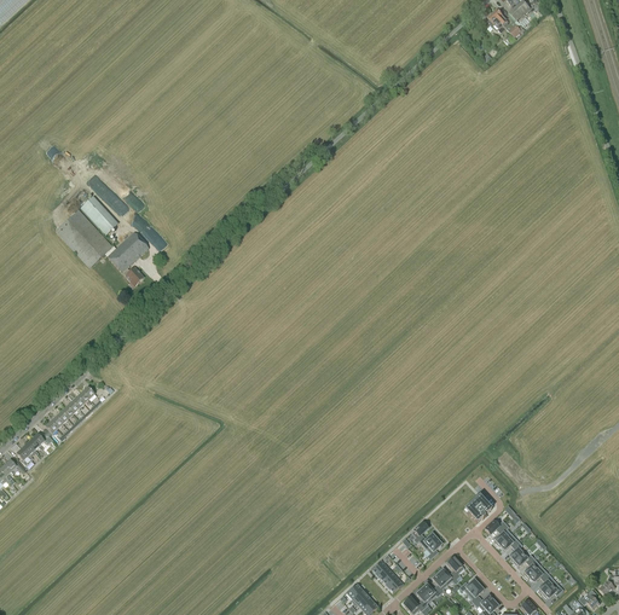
[(0,0),(0,23),(25,0),(0,0)]
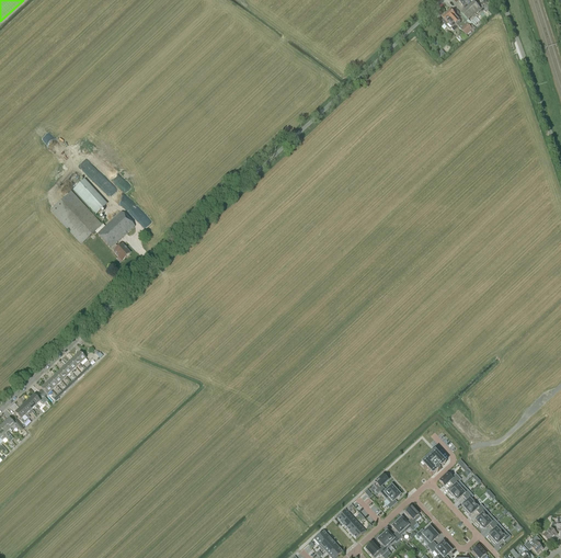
[(461,11),(468,18),(480,7),(474,0),(472,0),(461,11)]
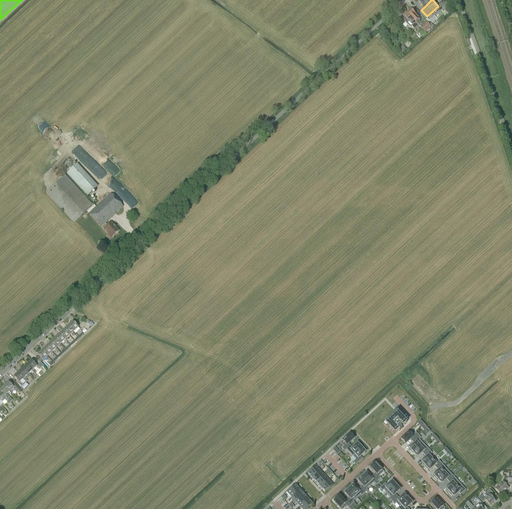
[(420,16),(416,12),(411,6),(410,7),(409,8),(407,10),(418,22),(421,19),(420,18),(421,17),(420,16)]
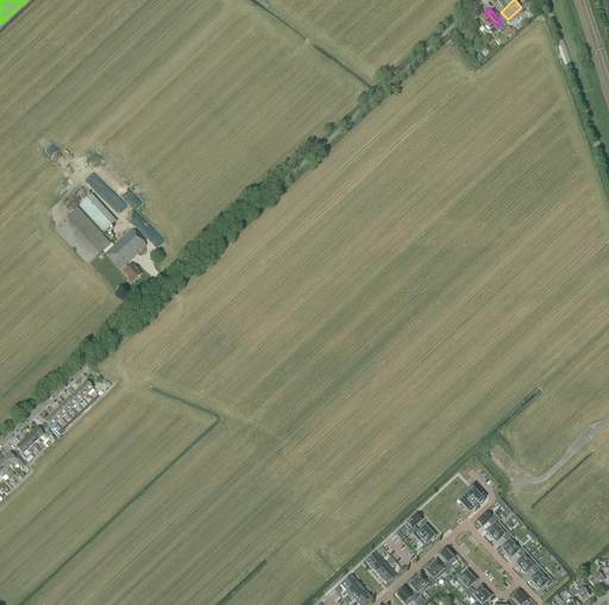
[(497,26),(484,12),(482,14),(481,14),(479,14),(481,16),(479,17),(485,23),(488,21),(491,26),(490,27),(493,31),(493,30),(495,32),(500,29),(497,26)]
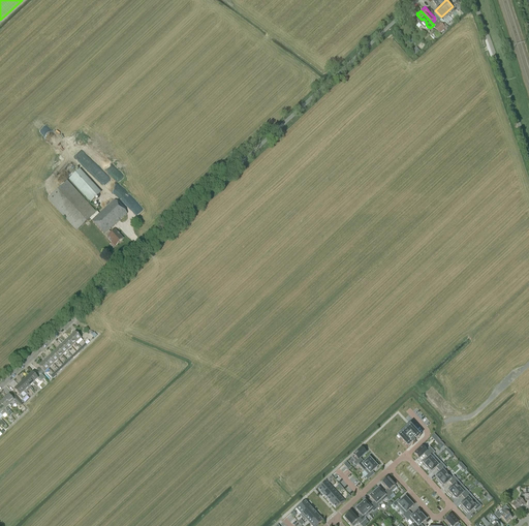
[(444,19),(449,24),(455,20),(449,13),(444,19)]
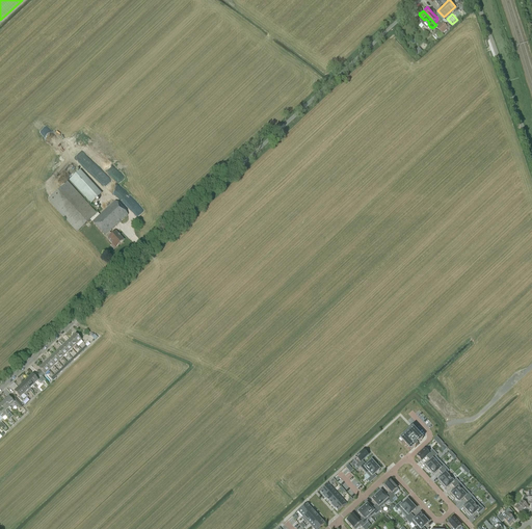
[(444,20),(437,25),(443,31),(449,26),(444,20)]
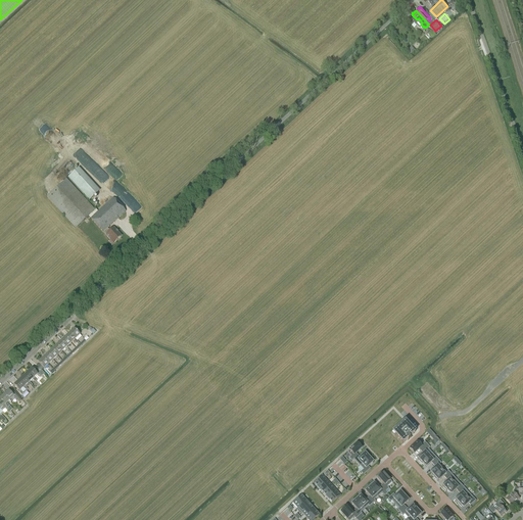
[(431,28),(428,31),(427,32),(428,33),(427,34),(430,38),(435,32),(433,30),(431,28)]
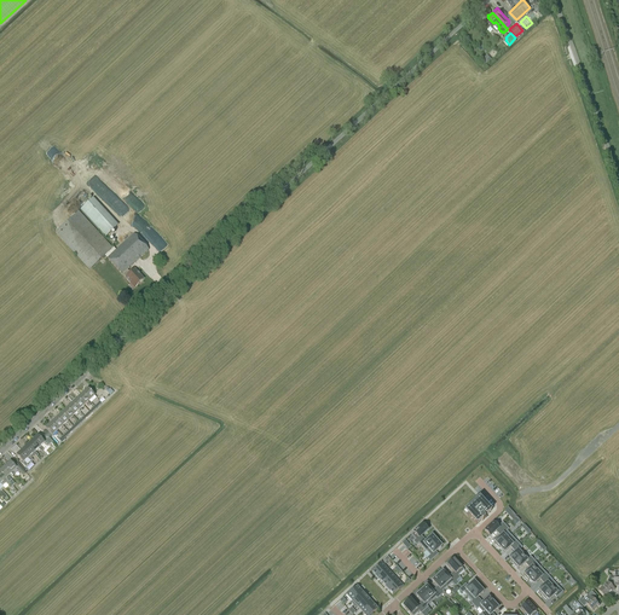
[(487,52),(482,58),(486,62),(492,56),(487,52)]
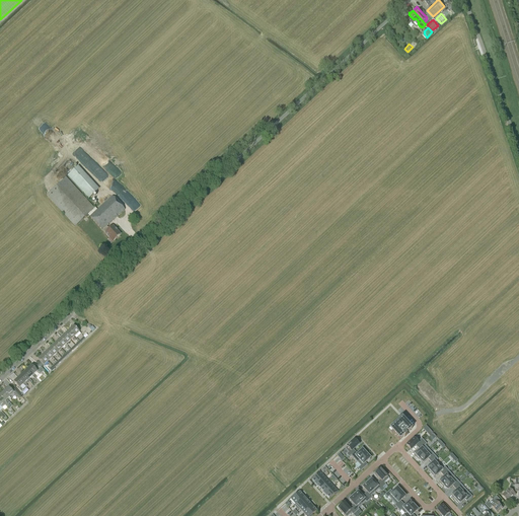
[(81,158),(87,152),(61,127),(55,133),(81,158)]
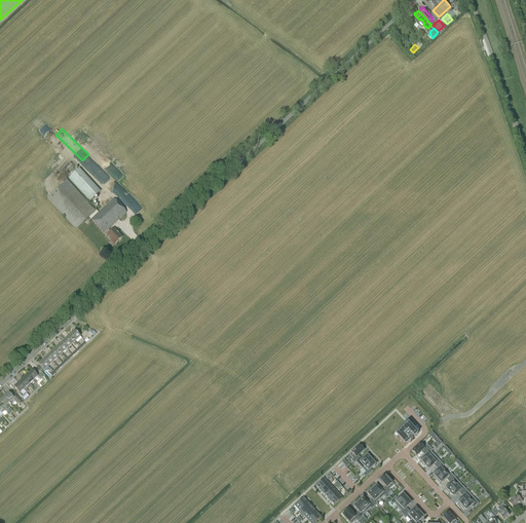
[(68,177),(72,181),(88,199),(100,189),(78,166),(68,177)]
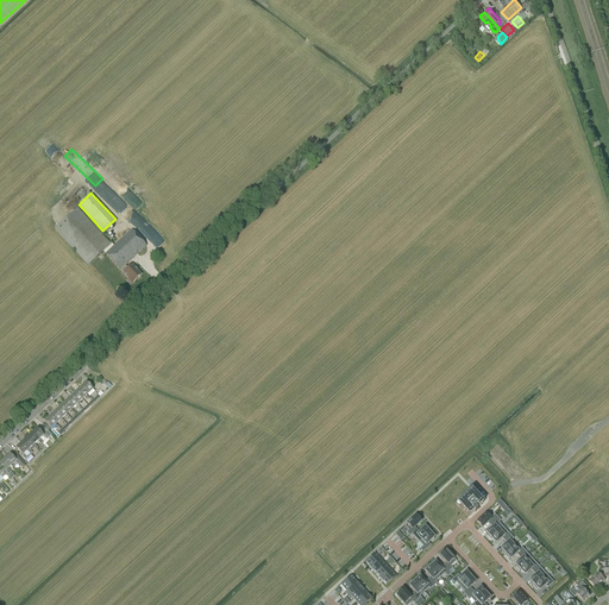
[(110,241),(82,210),(77,206),(55,226),(88,262),(102,249),(120,268),(124,271),(123,271),(129,277),(126,278),(130,282),(142,272),(132,263),(129,266),(125,263),(146,243),(132,227),(114,244),(112,240),(110,241)]
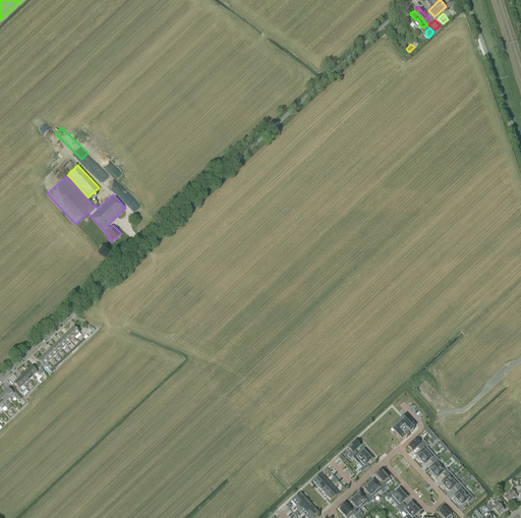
[(81,329),(79,331),(74,325),(69,329),(75,335),(77,337),(81,333),(84,336),(87,334),(81,329)]
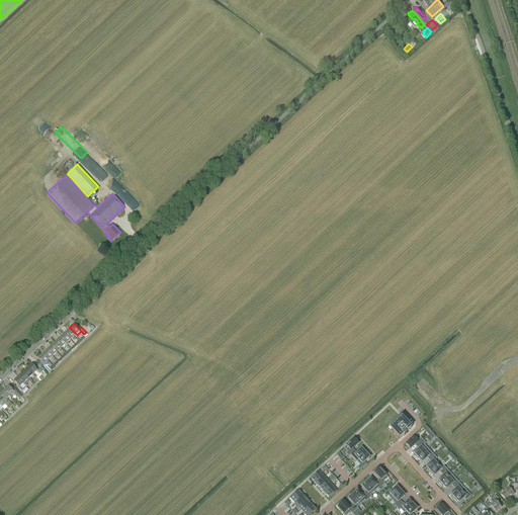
[(69,327),(65,331),(70,337),(75,333),(69,327)]
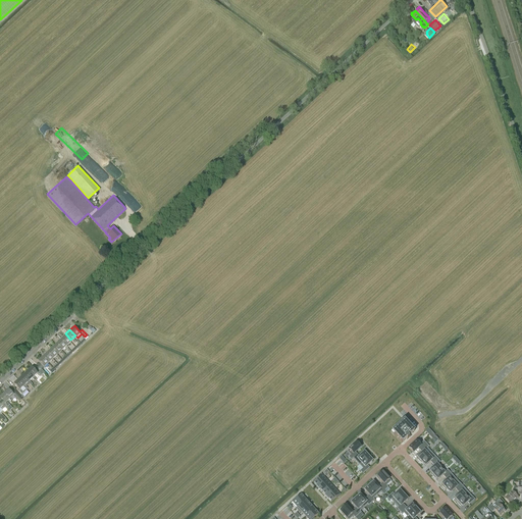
[(70,340),(65,333),(60,338),(66,344),(67,346),(69,344),(68,342),(70,340)]
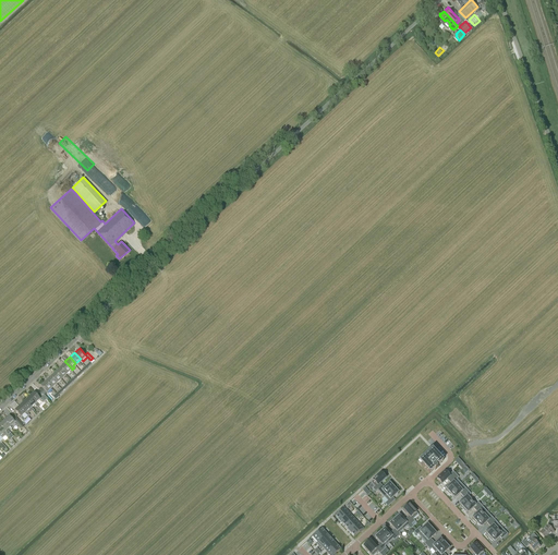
[(71,368),(64,361),(60,365),(65,372),(71,368)]
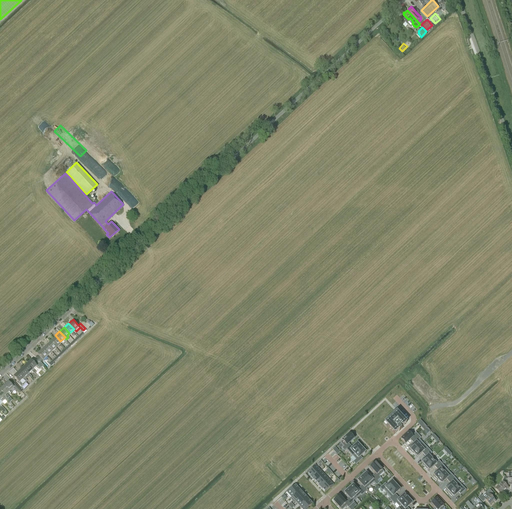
[(55,335),(51,339),(56,345),(60,341),(55,335)]
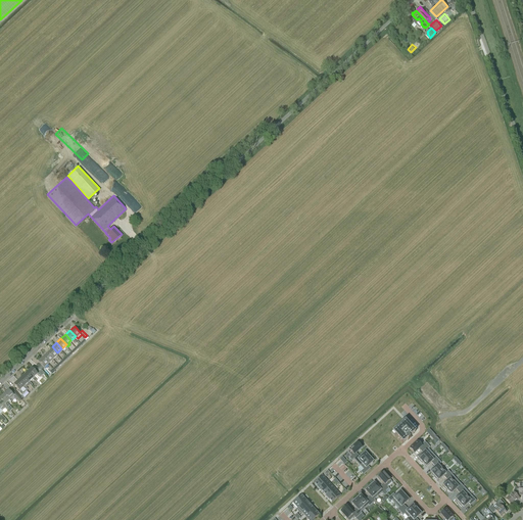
[(57,352),(52,346),(47,351),(53,357),(57,352)]
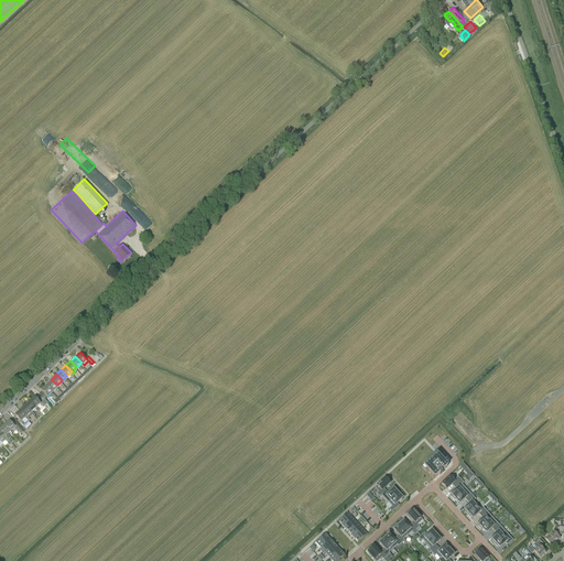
[(51,379),(46,384),(52,389),(57,385),(51,379)]
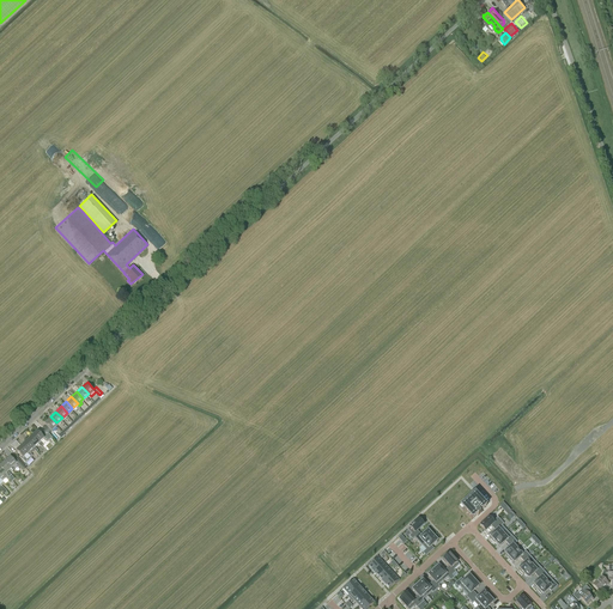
[(56,422),(50,416),(44,421),(52,428),(56,422)]
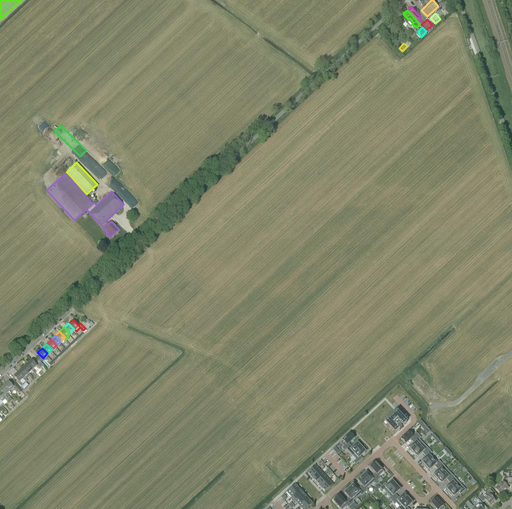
[(27,362),(32,368),(33,367),(37,364),(40,366),(43,363),(39,358),(35,361),(31,358),(27,362)]
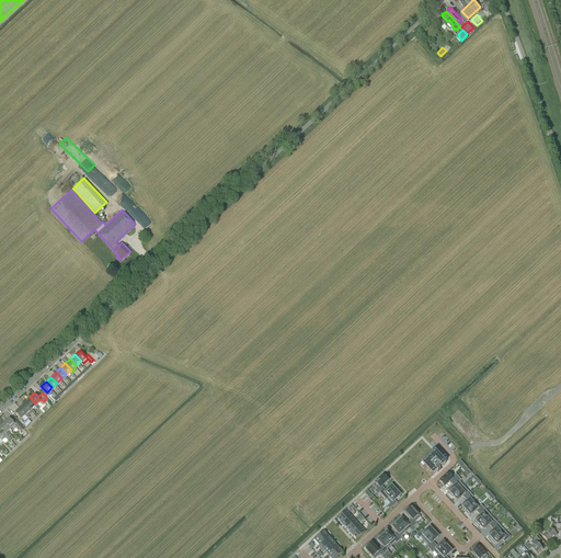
[(30,397),(24,401),(31,408),(32,407),(35,405),(35,403),(30,397)]
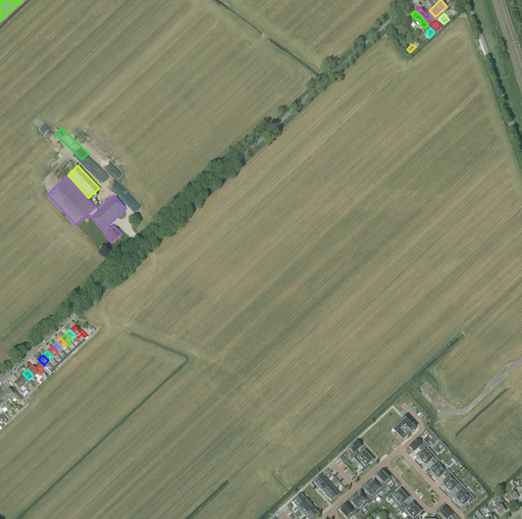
[(22,373),(18,377),(24,383),(25,382),(28,380),(29,379),(22,373)]
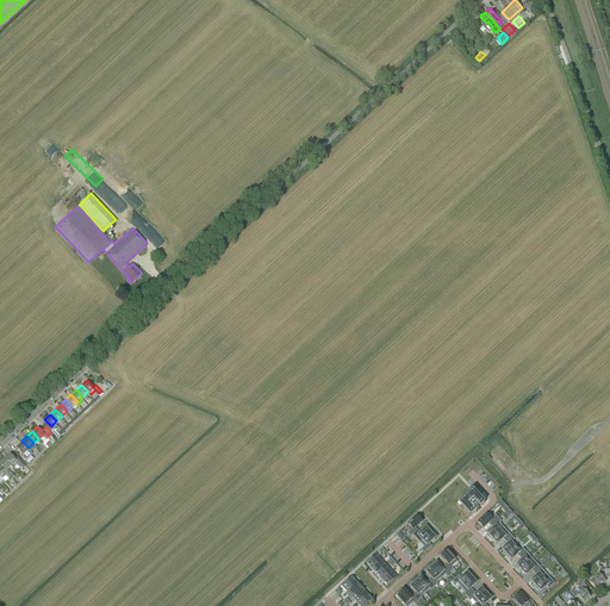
[(17,445),(23,453),(24,451),(27,449),(29,448),(22,441),(17,445)]
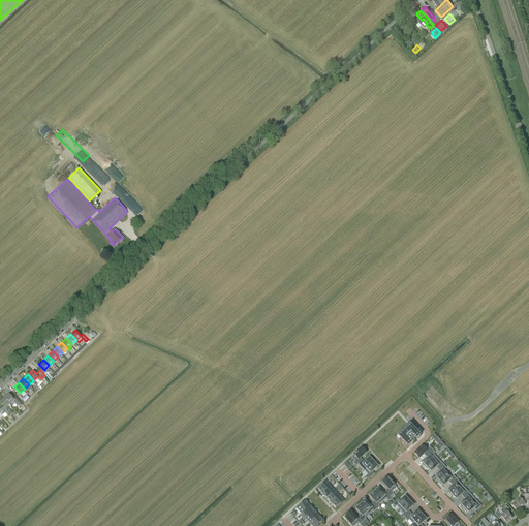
[(12,402),(11,400),(13,398),(8,392),(4,397),(9,402),(11,404),(12,402)]
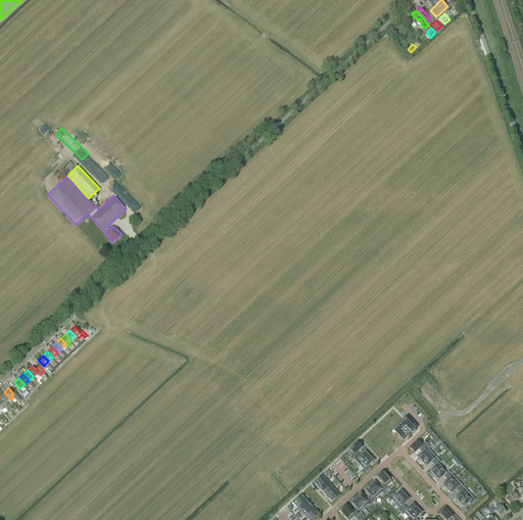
[(9,397),(4,392),(0,395),(0,396),(10,409),(12,407),(7,400),(9,397)]
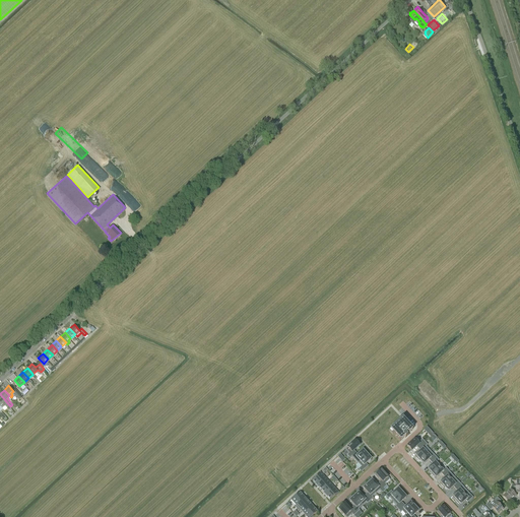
[(8,407),(10,406),(0,394),(0,403),(0,404),(2,406),(5,404),(8,407)]
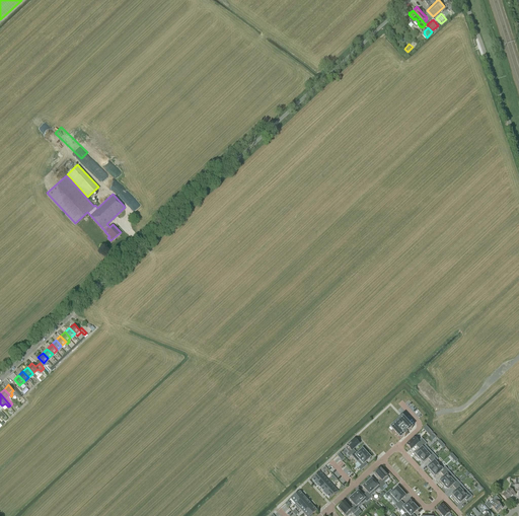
[(401,415),(389,426),(399,437),(403,434),(404,435),(406,432),(412,427),(401,415)]
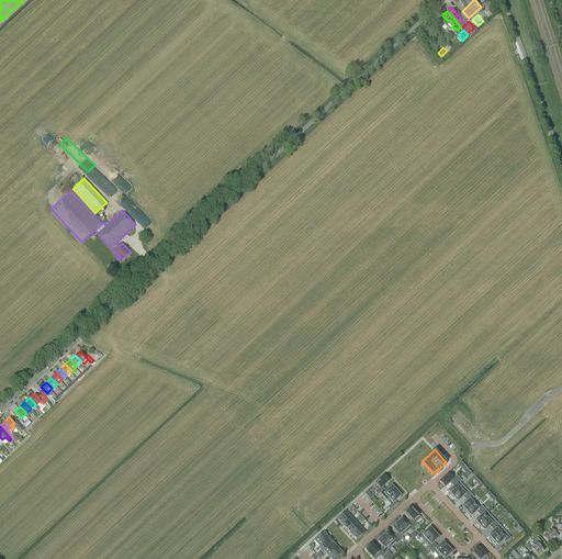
[(452,482),(460,476),(457,472),(453,474),(450,470),(440,480),(445,484),(450,480),(452,482)]
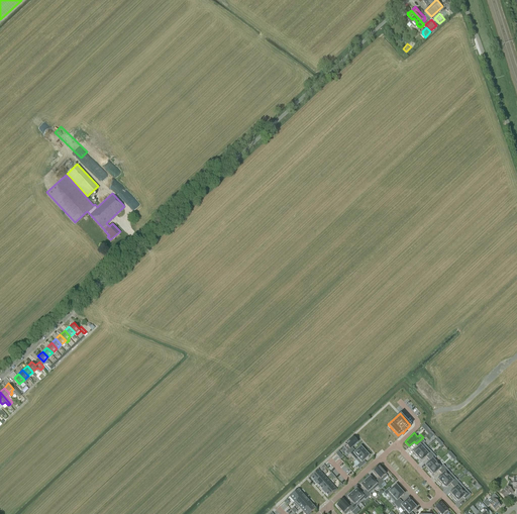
[(347,452),(349,451),(353,447),(351,445),(352,444),(354,443),(354,442),(356,440),(352,435),(343,444),(347,448),(345,449),(347,452)]
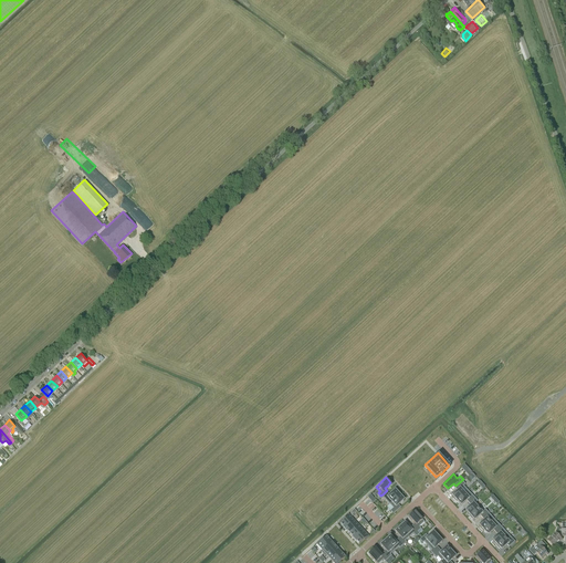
[(456,486),(458,488),(452,493),(453,494),(452,496),(456,498),(457,498),(468,488),(463,483),(465,481),(463,479),(456,486)]
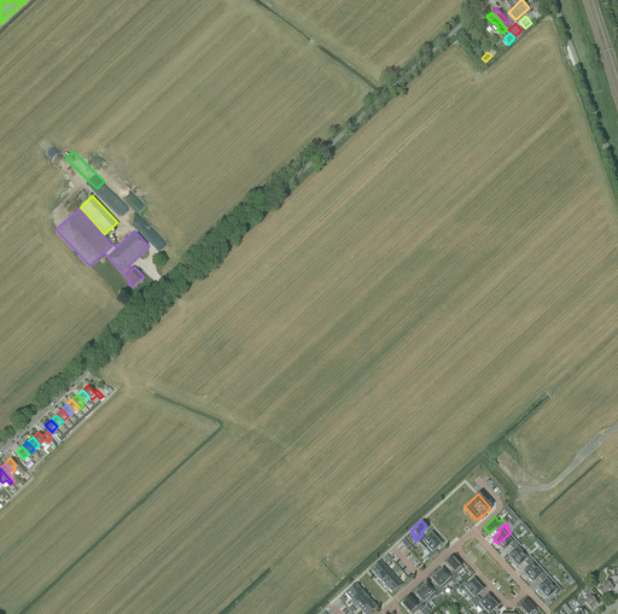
[(418,539),(425,547),(436,537),(436,536),(437,536),(435,532),(433,533),(431,531),(425,537),(423,534),(418,539)]
